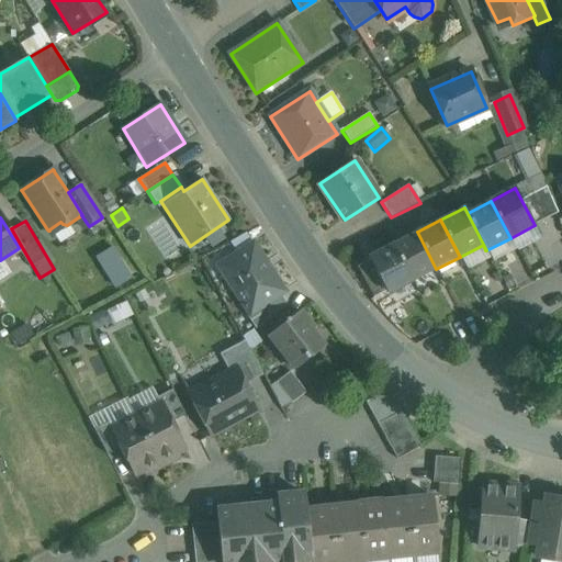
[(417,232),(393,244),(413,281),(436,269),(417,232)]
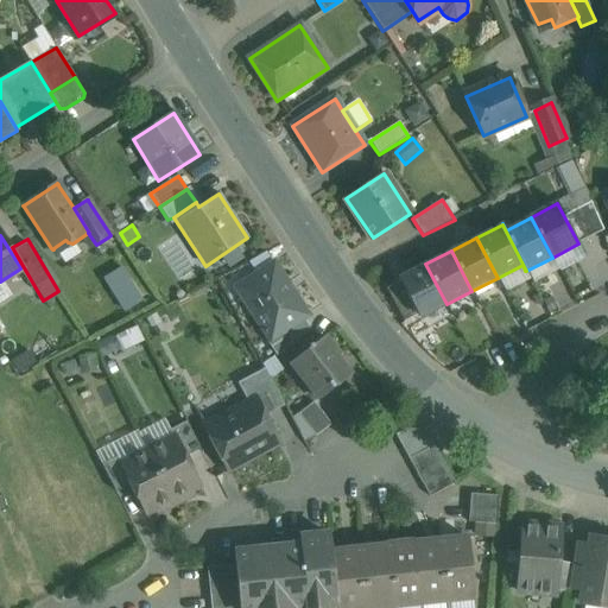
[(124,310),(143,299),(121,264),(102,276),(124,310)]
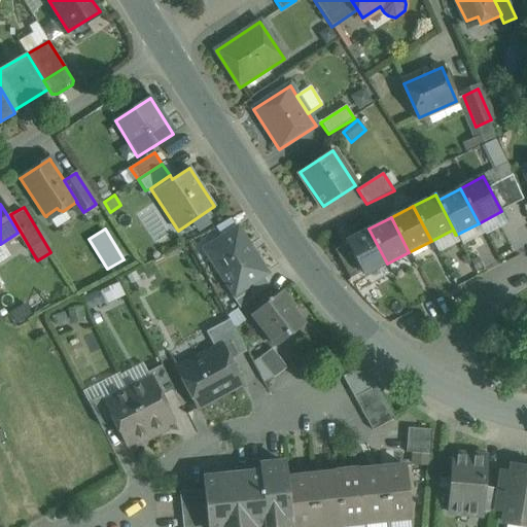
[(387,264),(369,229),(346,241),(362,273),(364,276),(387,264)]
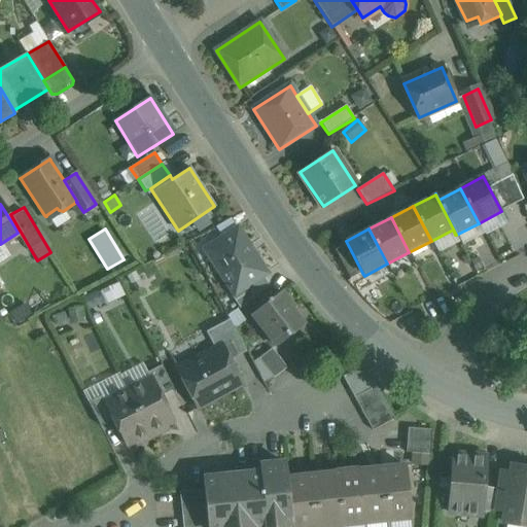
[(237,230),(206,250),(220,273),(219,274),(232,293),(233,295),(262,276),(266,274),(264,269),(237,230)]
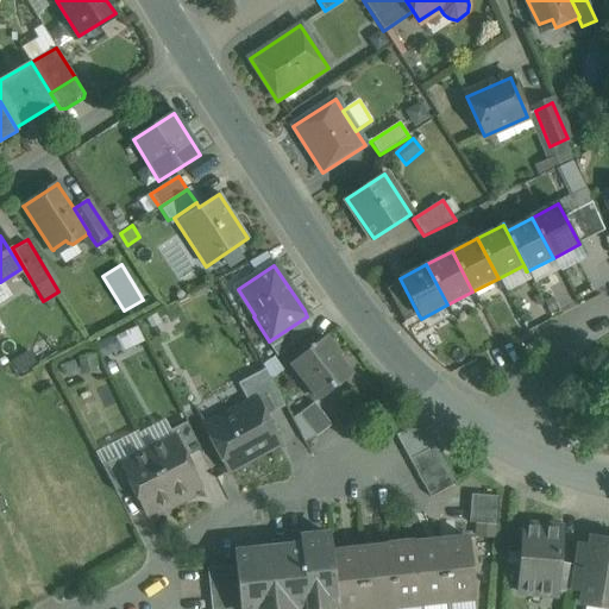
[(419,315),(402,282),(387,289),(405,324),(419,315)]
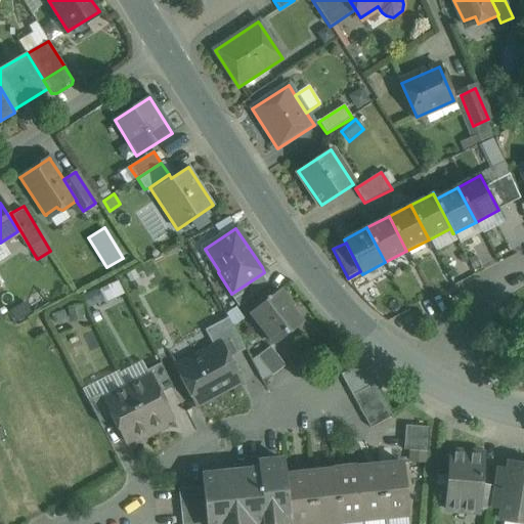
[(261,274),(231,294),(230,292),(229,293),(238,307),(268,285),(261,274)]
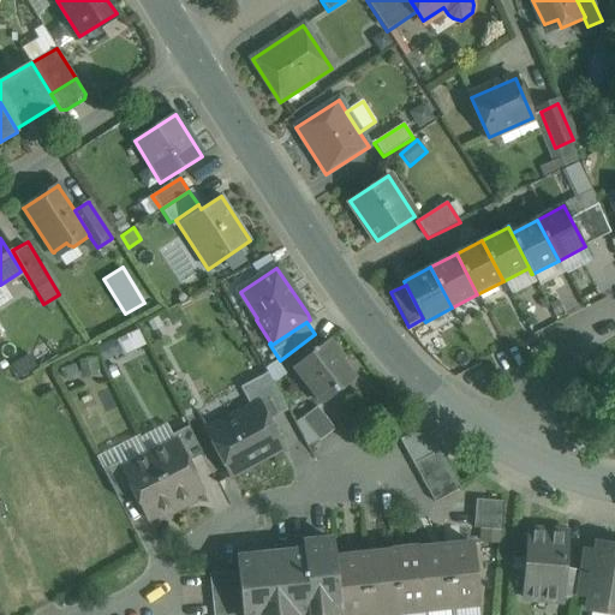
[(105,342),(111,357),(143,342),(136,328),(105,342)]
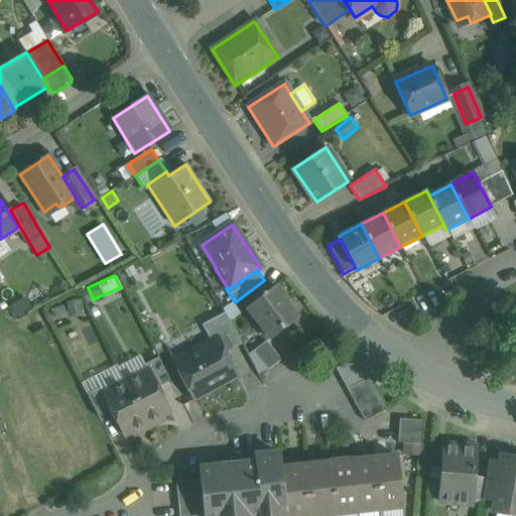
[(285,302),(275,289),(276,288),(275,287),(247,308),(248,310),(249,309),(270,338),(269,339),(270,340),(297,319),(296,317),(295,318),(284,304),(287,302),(286,301),(285,302)]
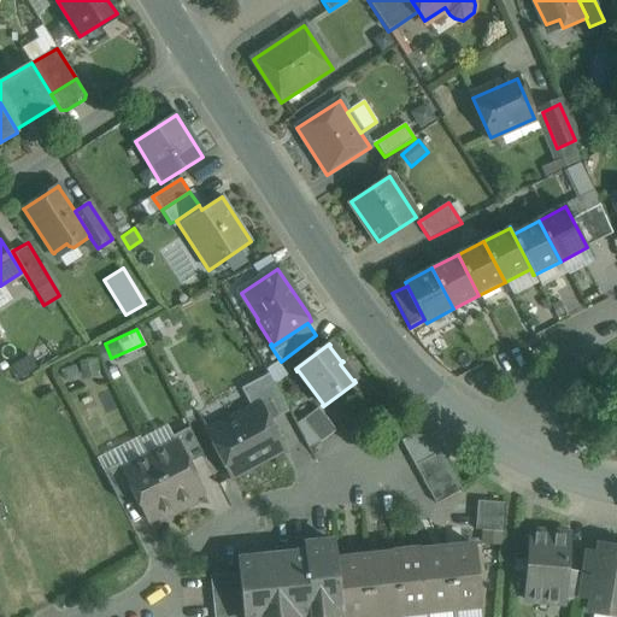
[(288,410),(268,375),(240,389),(251,409),(258,404),(268,422),(288,410)]
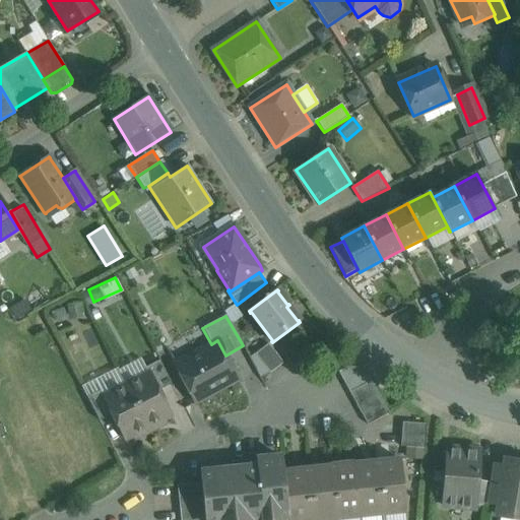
[(211,344),(175,364),(195,403),(239,380),(225,355),(217,340),(211,344)]
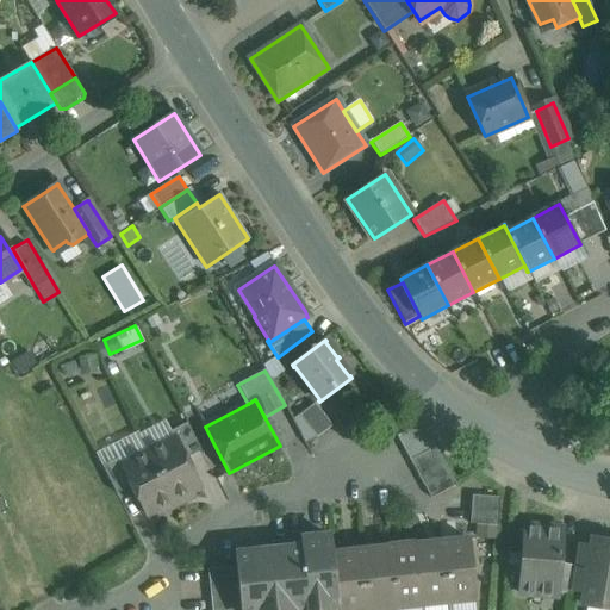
[(331,427),(315,404),(299,416),(317,439),(331,427)]
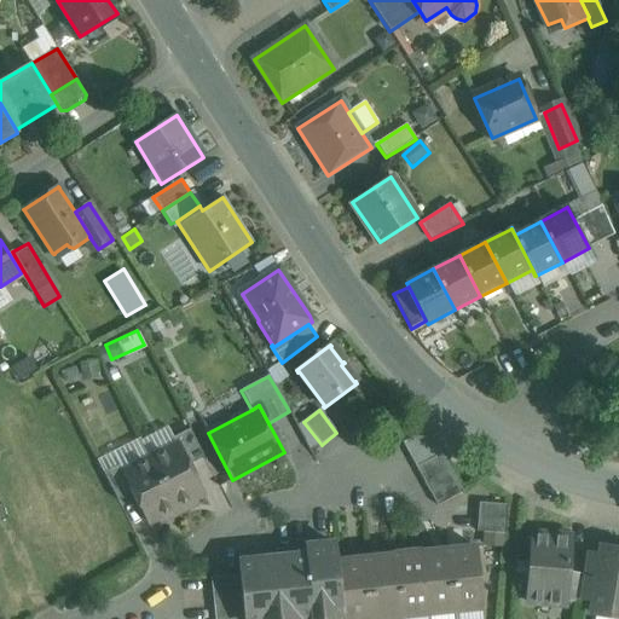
[(189,429),(173,438),(177,444),(178,444),(189,466),(203,457),(189,429)]
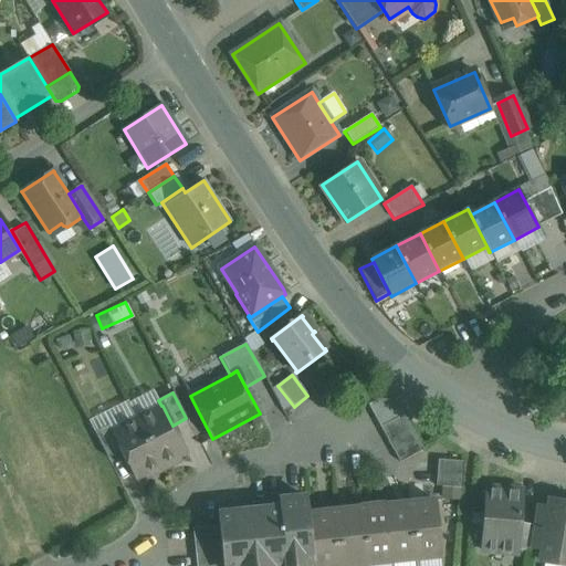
[(391,392),(368,405),(374,417),(397,404),(391,392)]
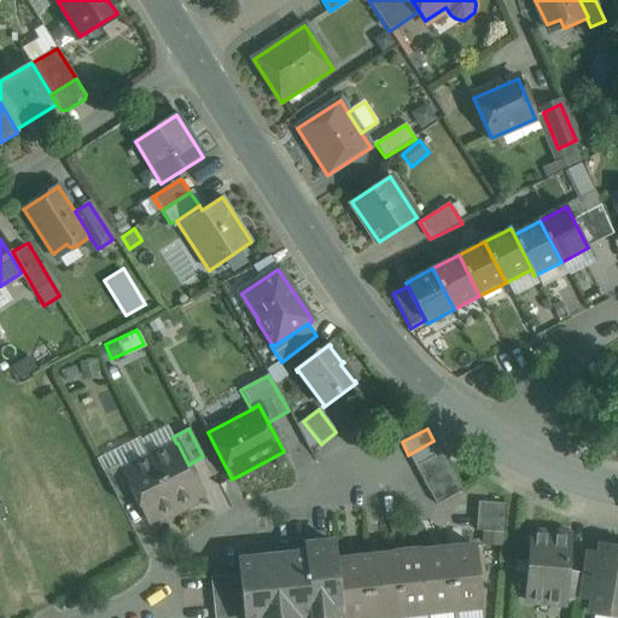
[(433,441),(408,455),(415,467),(441,454),(433,441)]
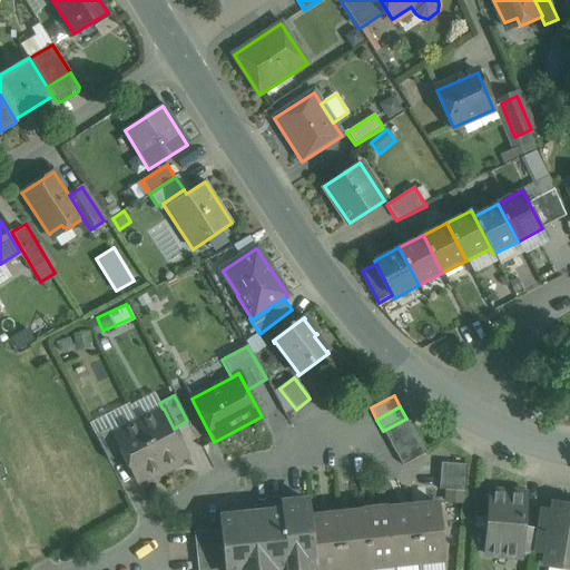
[(174,429),(164,409),(163,409),(137,422),(161,469),(187,455),(174,429)]
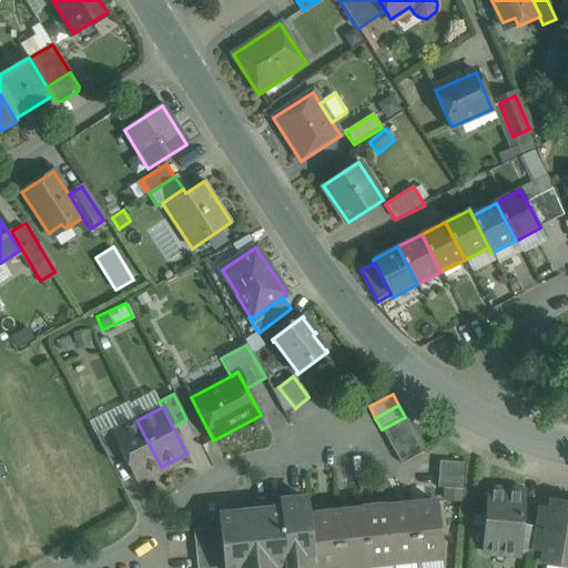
[(412,428),(405,417),(382,429),(388,442),(412,428)]
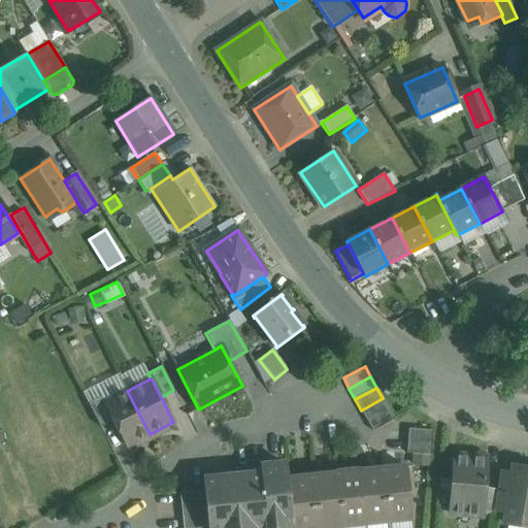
[(104,402),(103,402),(113,421),(126,447),(150,434),(127,391),(104,402)]
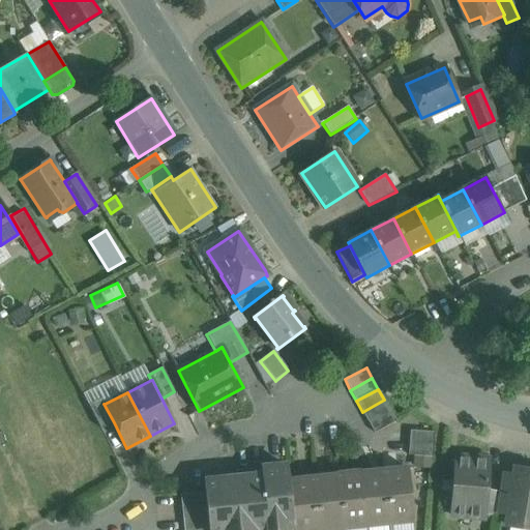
[(102,399),(88,406),(100,430),(114,422),(104,404),(105,404),(102,399)]
